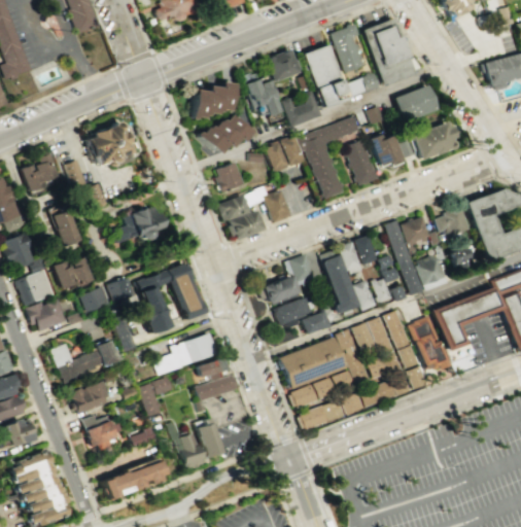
[(6,77),(1,64),(7,62),(0,43),(0,0),(91,0),(100,25),(77,33),(68,9),(71,7),(68,0),(5,0),(31,68),(18,73),(19,76),(11,79),(10,75),(6,77)]
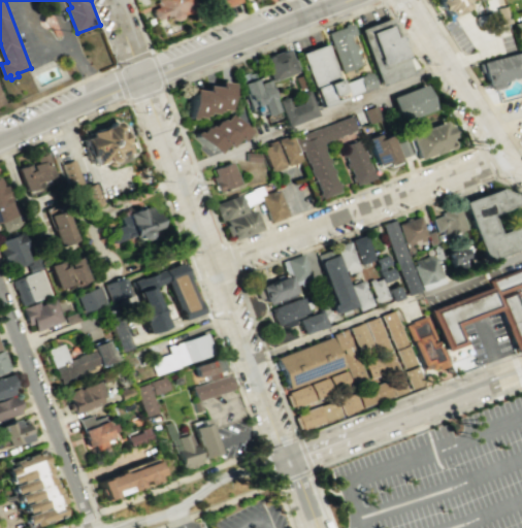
[(162,0),(164,7),(158,9),(157,12),(159,18),(163,20),(175,15),(177,19),(181,21),(186,20),(190,14),(203,9),(200,0),(162,0)]
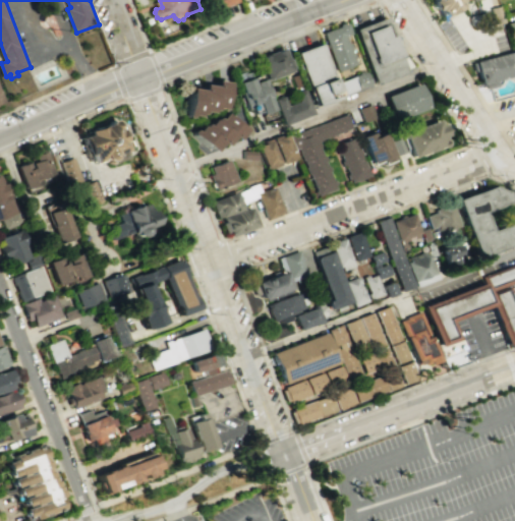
[(242,2),(241,0),(212,0),(217,15),(229,11),(227,8),(242,2)]
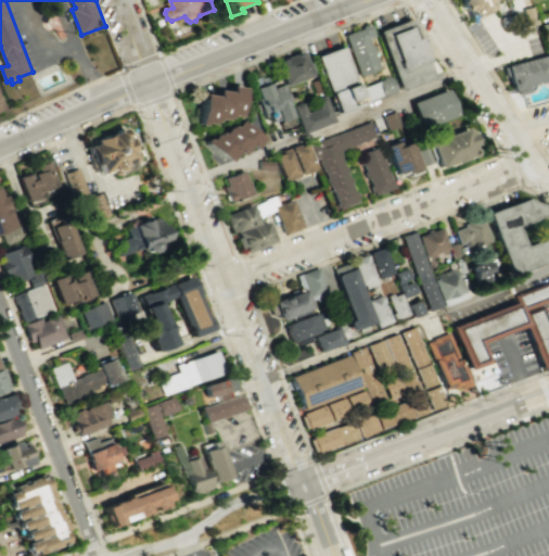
[(493,0),(497,9),(474,19),(471,13),(469,14),(468,11),(464,13),(460,3),(463,1),(462,0),(493,0)]
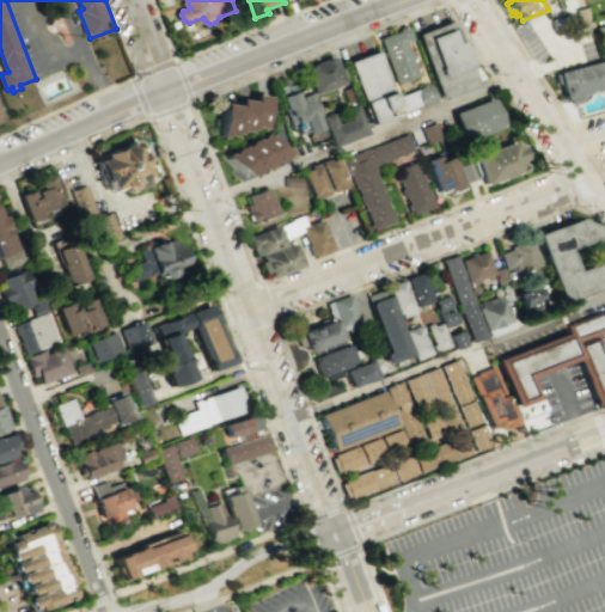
[(591,7),(597,25),(585,29),(579,10),(591,7)]
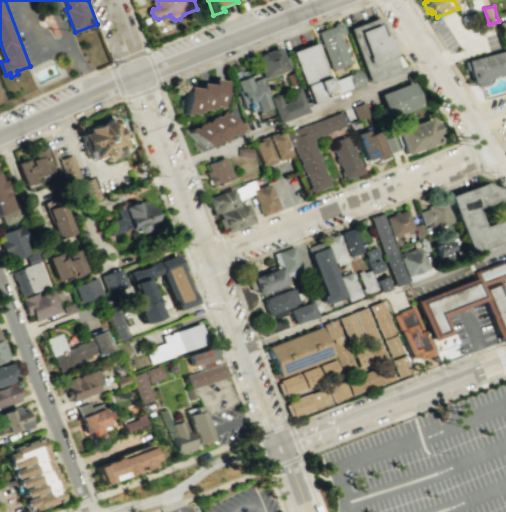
[(353,29),(383,17),(404,71),(374,83),(353,29)]
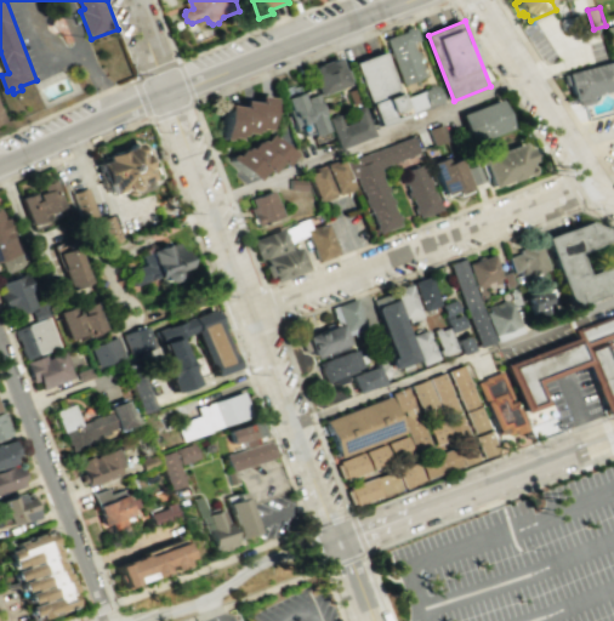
[(392,39),(410,85),(432,77),(419,44),(426,40),(421,28),(392,39)]
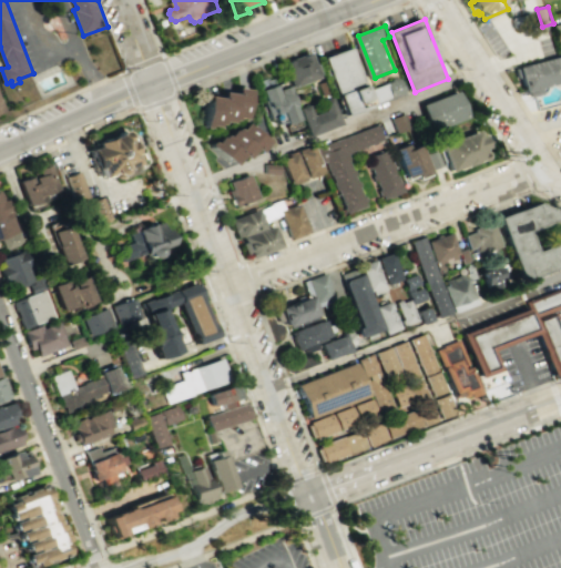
[(327,58),(349,117),(376,107),(354,48),(327,58)]
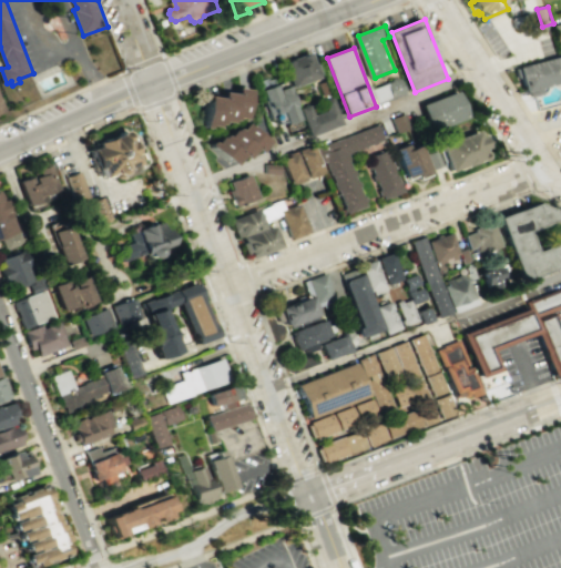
[(287,64),(297,88),(325,77),(315,53),(287,64)]
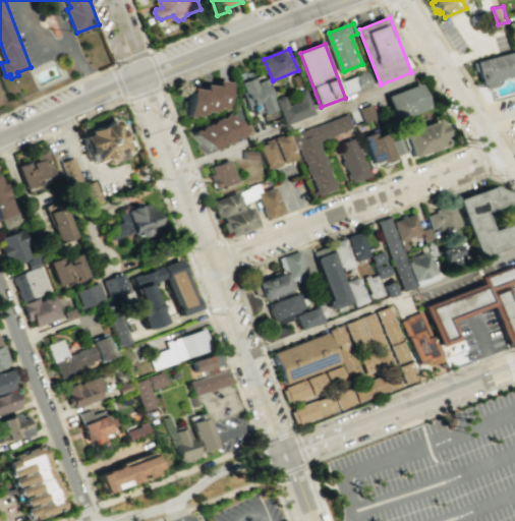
[(477,62),(514,52),(514,76),(498,80),(499,85),(494,88),(487,89),(485,84),(483,85),(477,62)]
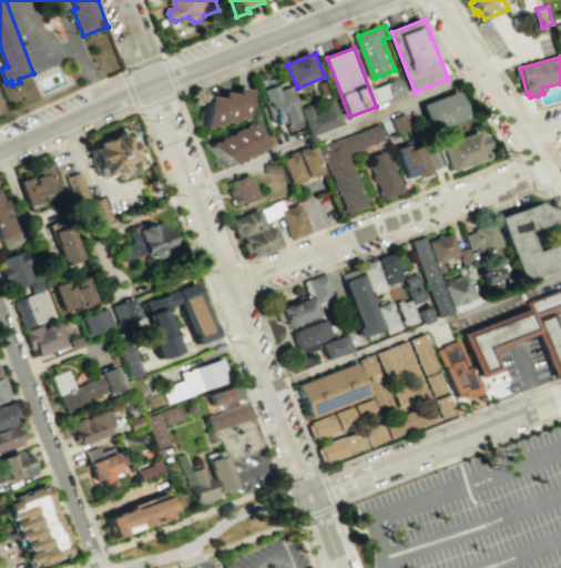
[(276,120),(281,119),(283,124),(291,122),(294,130),(306,125),(291,82),(281,85),(277,77),(263,82),(276,120)]
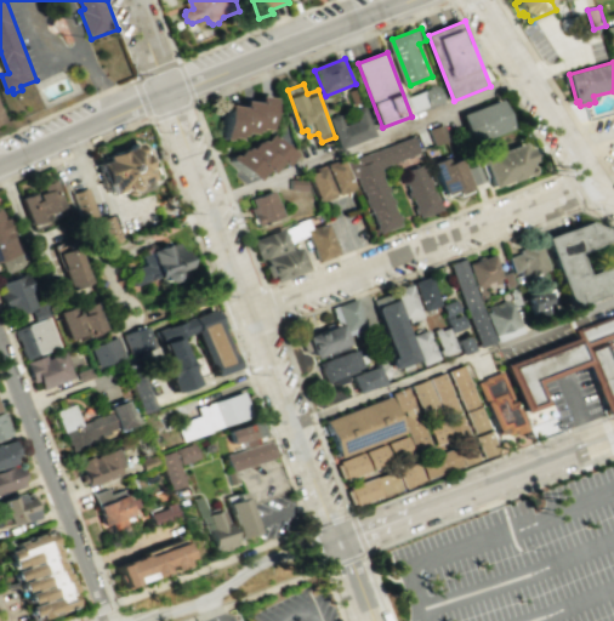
[(443,85),(411,98),(418,114),(449,101),(443,85)]
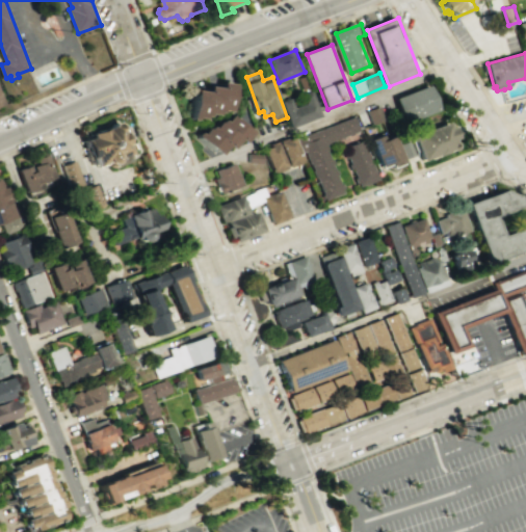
[(0,106),(8,103),(0,80),(0,106)]
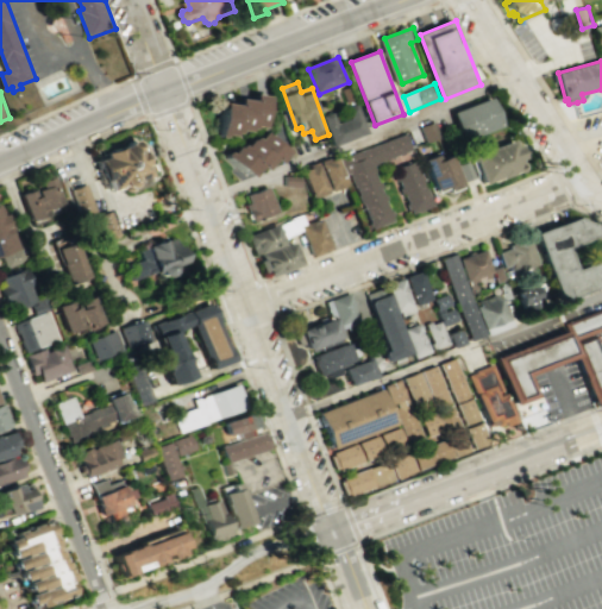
[(227,102),(240,105),(242,99),(256,101),(257,93),(273,96),(268,129),(258,126),(258,130),(252,129),(252,132),(243,131),(242,135),(237,133),(236,137),(227,135),(226,138),(221,137),(227,102)]
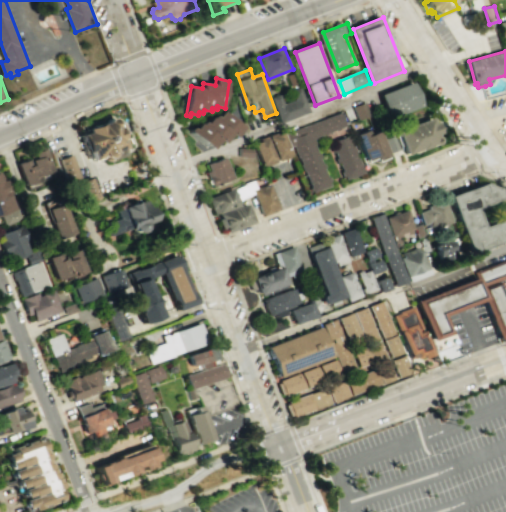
[(391,119),(425,106),(416,83),(382,95),(391,119)]
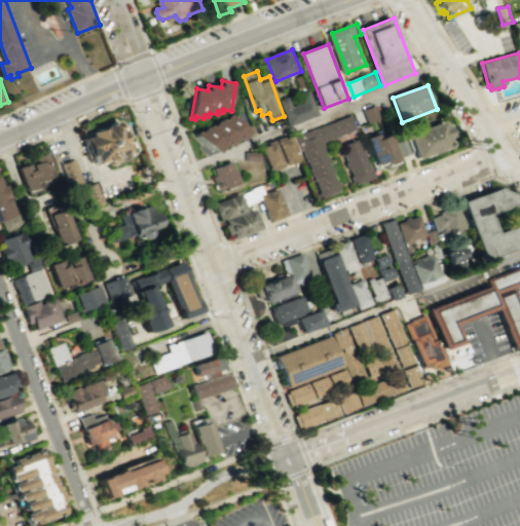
[(285,101),(294,124),(324,113),(313,88),(304,92),(308,102),(297,106),(294,98),(285,101)]
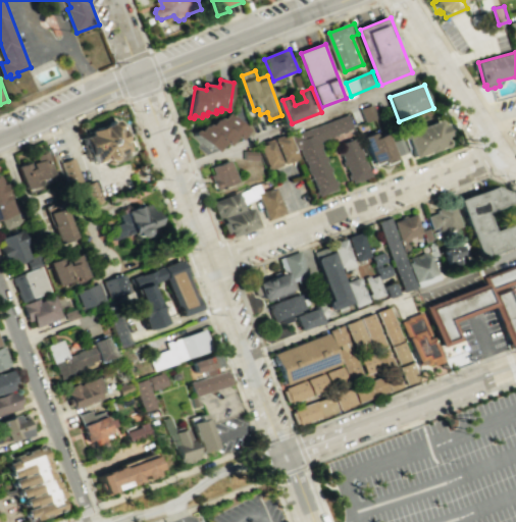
[(365,109),(369,122),(382,117),(378,104),(365,109)]
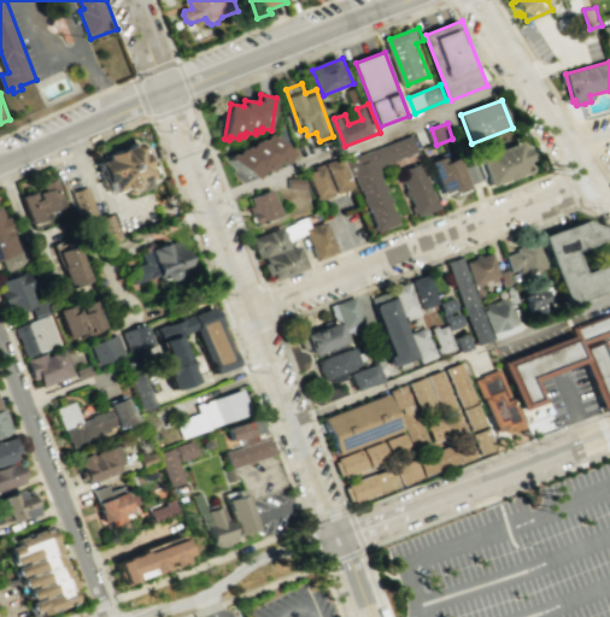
[(232,159),(258,180),(268,168),(273,172),(282,162),(287,165),(297,153),(273,134),(263,145),(258,141),(252,148),(250,146),(246,151),(241,147),(232,159)]
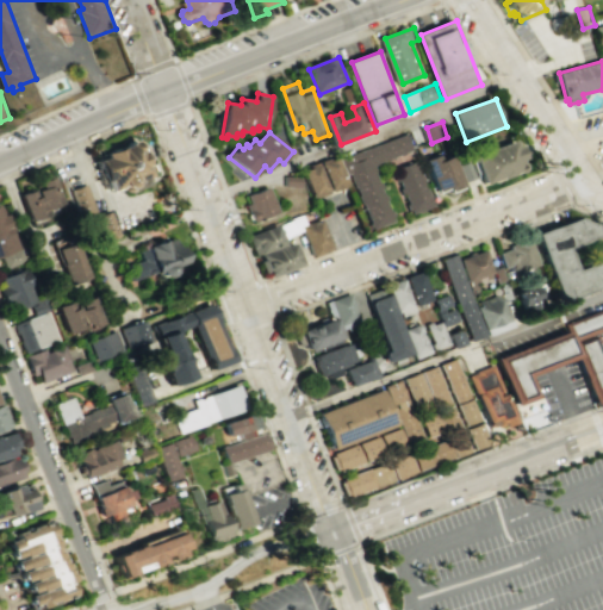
[(374,230),(401,221),(380,168),(418,153),(411,135),(347,160),(374,230)]
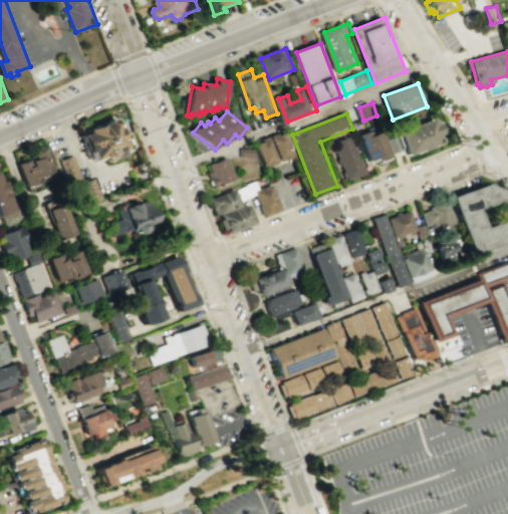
[(87,131),(108,122),(109,121),(110,120),(111,120),(113,119),(115,120),(116,121),(117,123),(117,125),(127,150),(122,152),(124,157),(111,162),(110,160),(108,161),(105,160),(103,159),(102,158),(95,160),(92,153),(88,155),(82,137),(89,135),(87,131)]
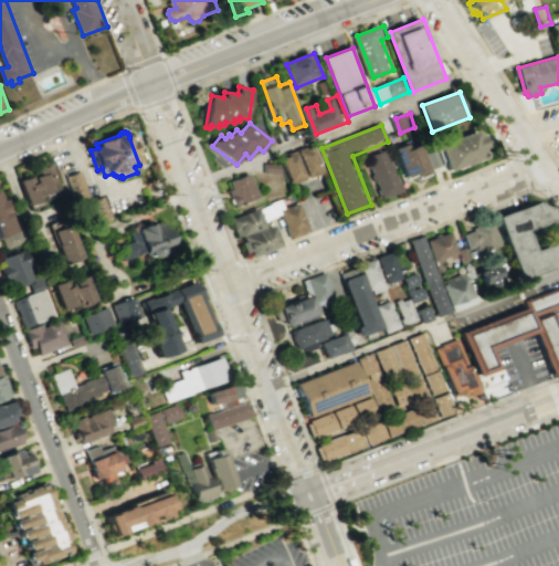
[(443,146),(453,170),(491,156),(488,149),(492,148),(487,135),(483,137),(481,132),(443,146)]
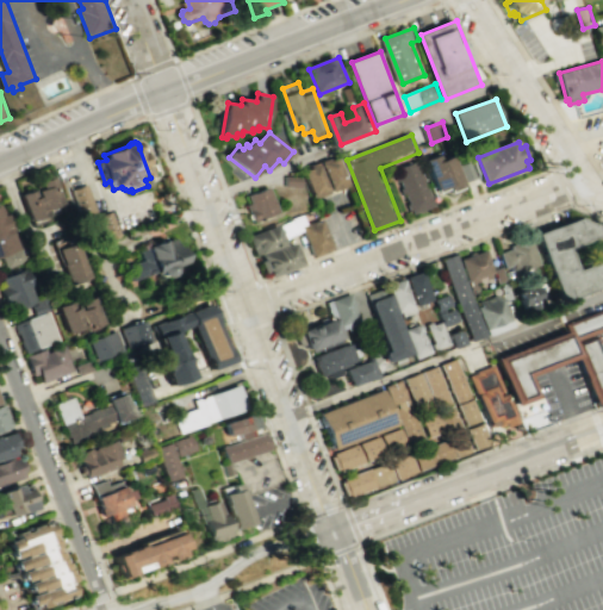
[(429,160),(441,192),(452,188),(453,192),(468,186),(458,156),(449,159),(448,154),(429,160)]
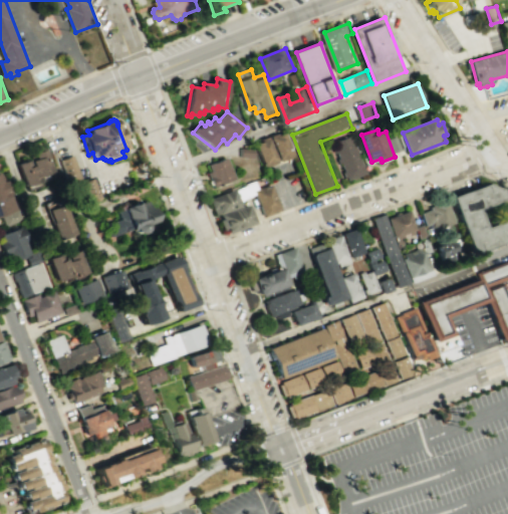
[(297,156),(284,160),(276,138),(289,133),(297,156)]
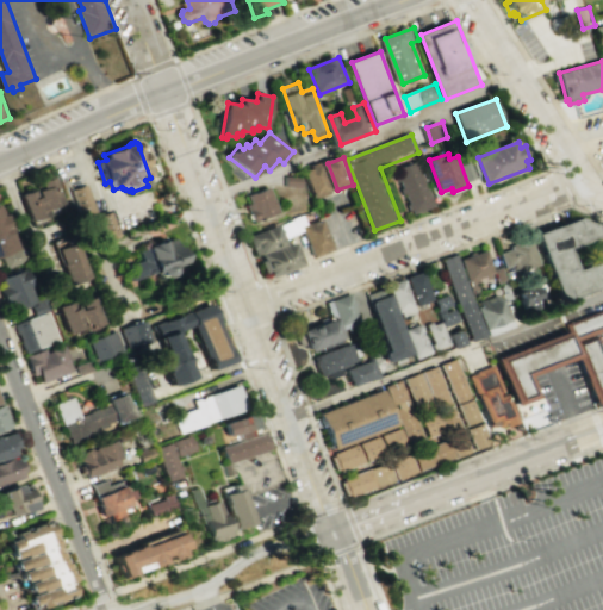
[(465,165),(471,181),(480,178),(474,161),(465,165)]
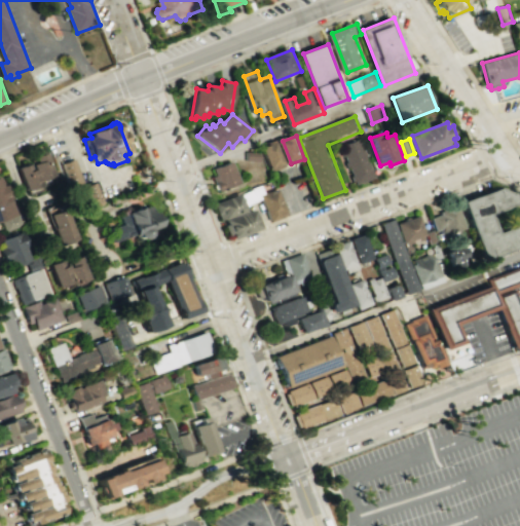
[(376,178),(361,140),(342,147),(358,185),(376,178)]
